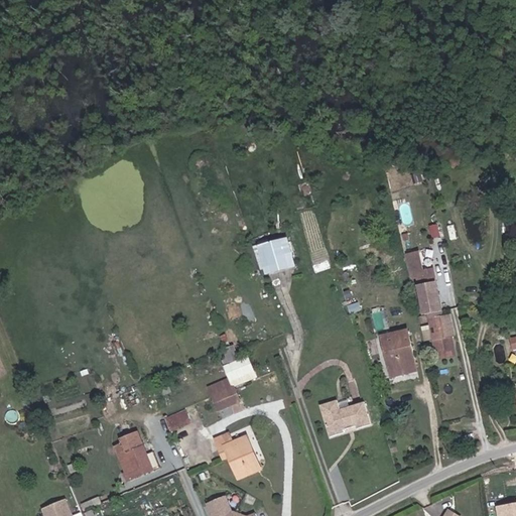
[(295,267),(287,238),(260,246),(268,275),(295,267)]
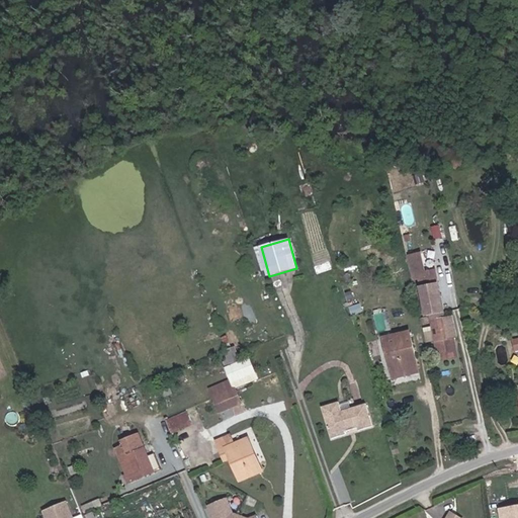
[(444,312),(435,270),(425,272),(421,253),(409,256),(414,280),(422,279),(429,315),(430,315),(444,312)]
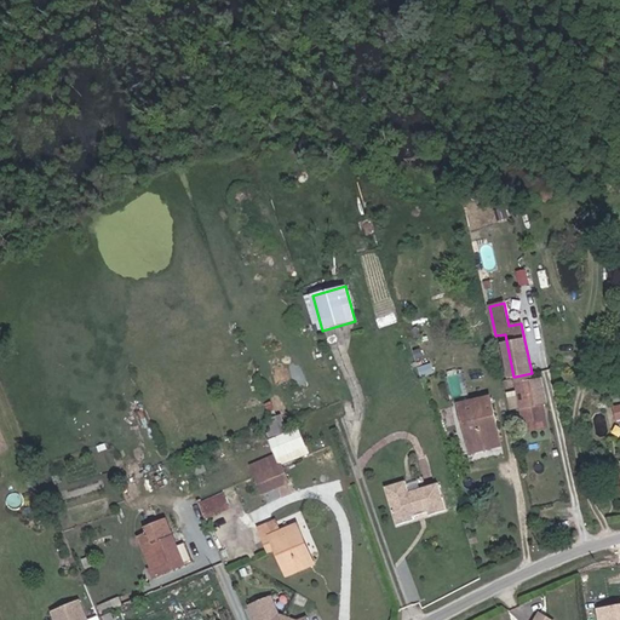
[(532,373),(515,377),(523,423),(546,418),(544,405),(547,403),(543,382),(533,383),(532,373)]
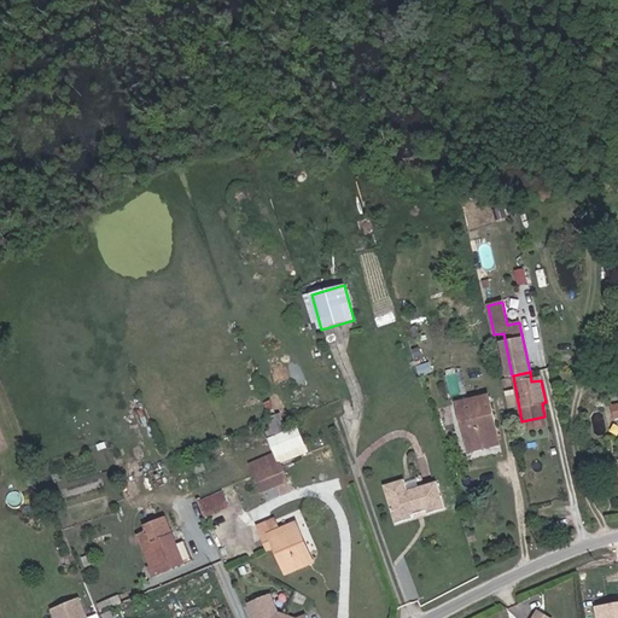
[(500,444),(489,395),(458,402),(470,452),(500,444)]
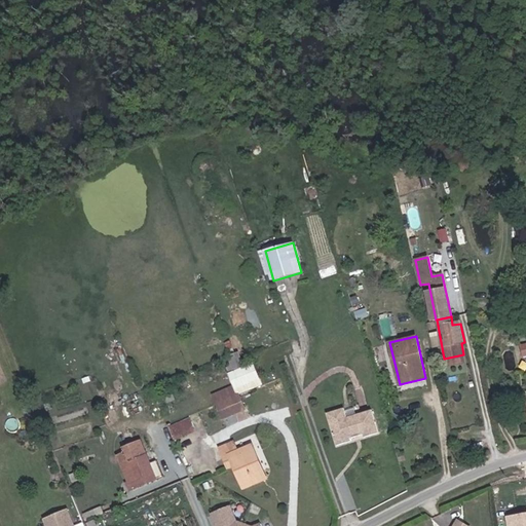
[(245,368),(238,352),(228,357),(234,372),(245,368)]
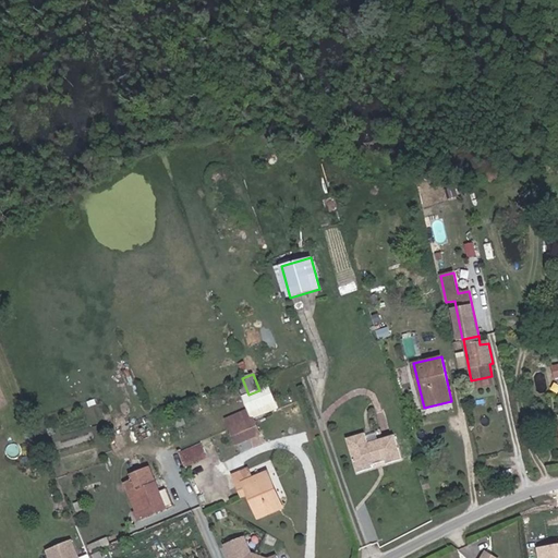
[(492,376),(471,380),(473,389),(494,385),(492,376)]
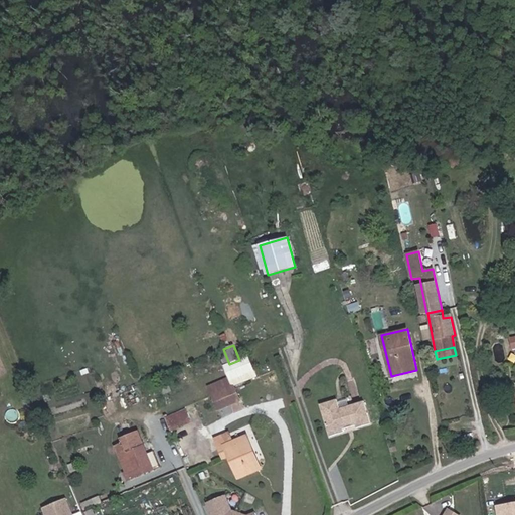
[(224,366),(230,378),(253,369),(248,356),(239,360),(229,364),(224,366)]
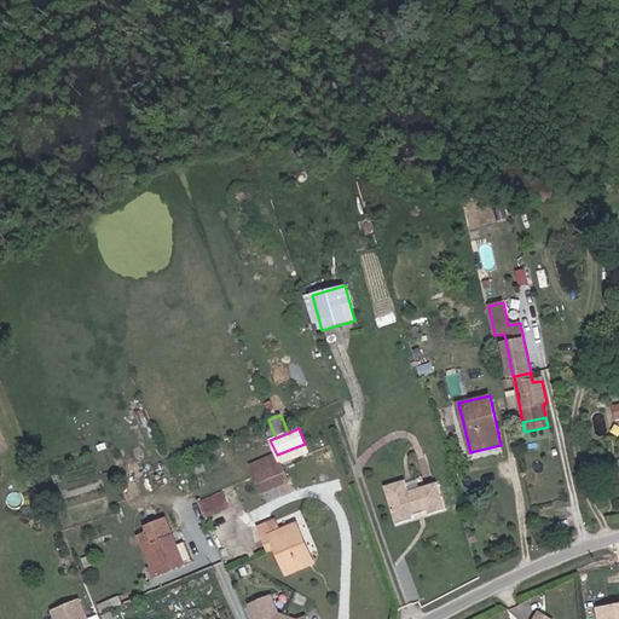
[(255,475),(281,466),(277,455),(252,466),(255,475)]
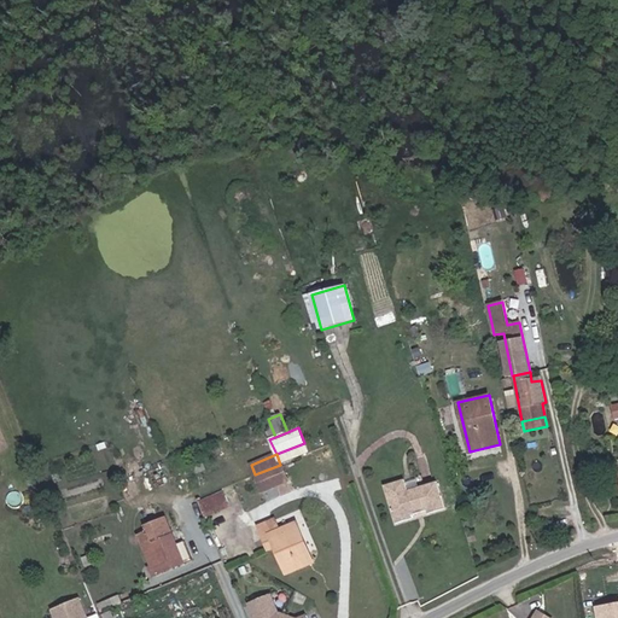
[(287,481),(280,465),(255,474),(262,491),(287,481)]
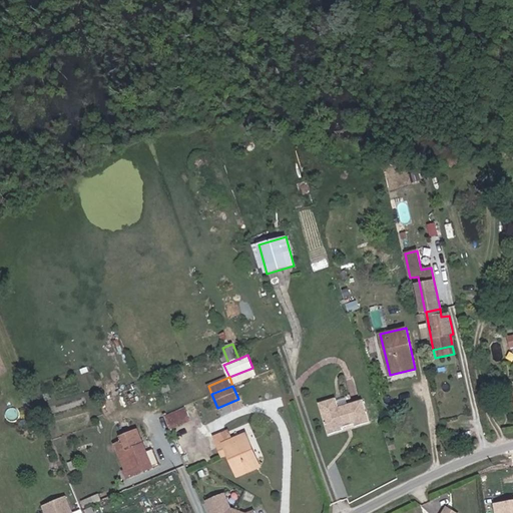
[(370,422),(363,400),(339,407),(336,398),(320,403),(329,434),(343,430),(342,427),(355,423),(356,426),(370,422)]
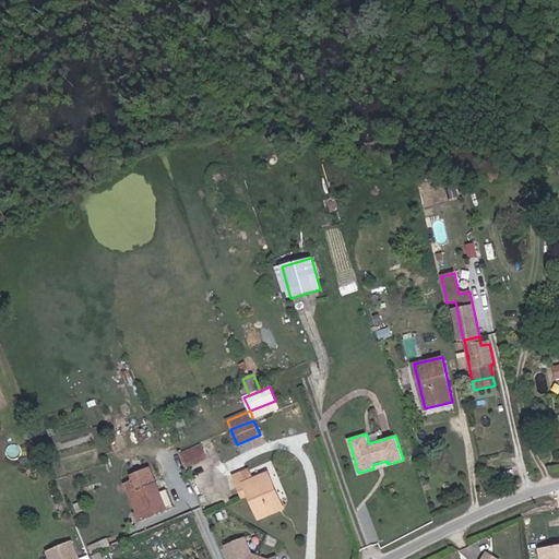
[(187,467),(206,459),(202,449),(183,458),(187,467)]
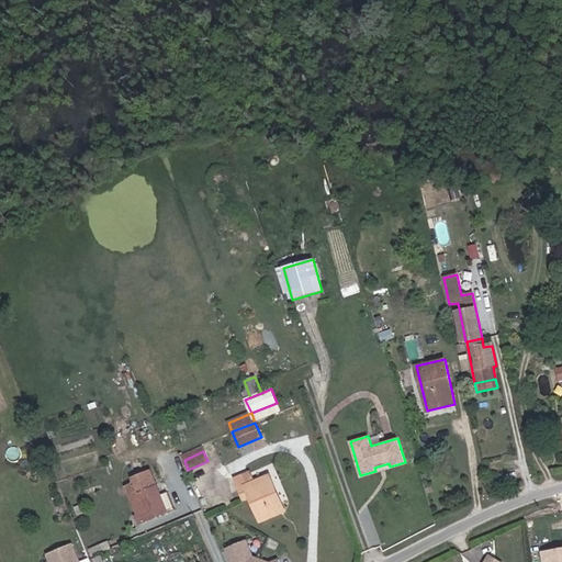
[(263,475),(276,471),(273,464),(260,469),(263,475)]
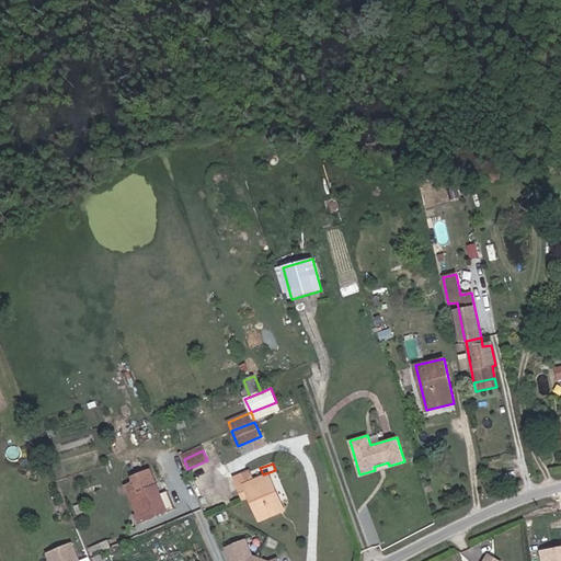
[(168,511),(150,470),(133,478),(135,482),(126,487),(140,522),(168,511)]
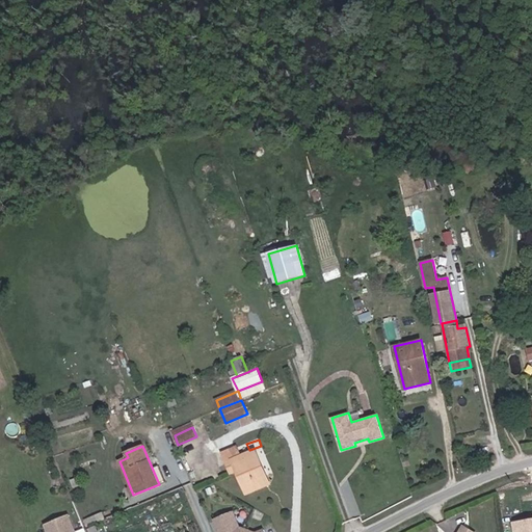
[(269,484),(255,451),(240,457),(236,448),(223,453),(228,462),(233,460),(237,470),(247,493),(269,484)]
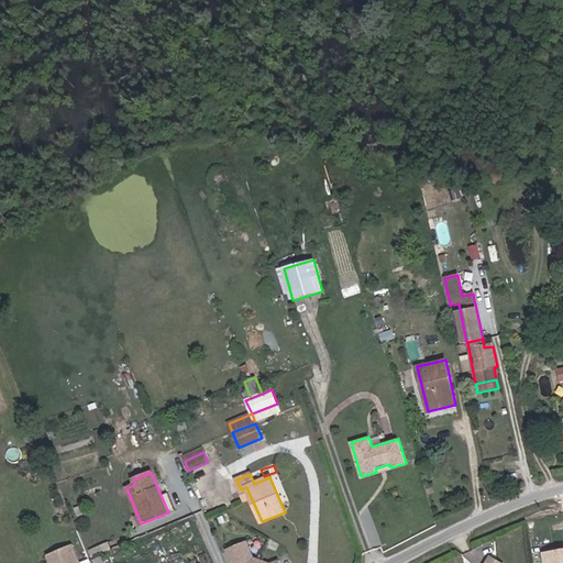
[(507,482),(505,475),(492,479),(496,494),(505,492),(503,483),(507,482)]
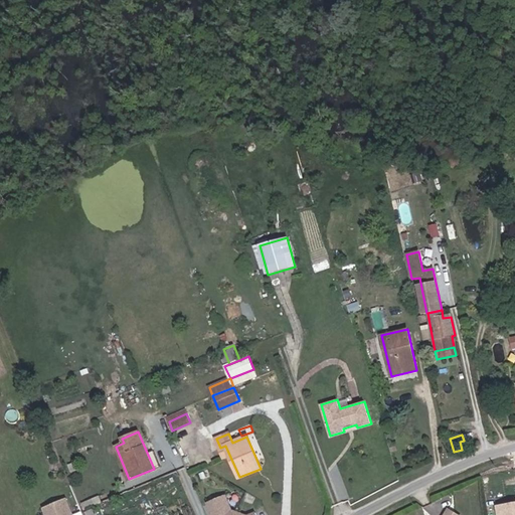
[(229,455),(225,446),(220,448),(224,458),(229,455)]
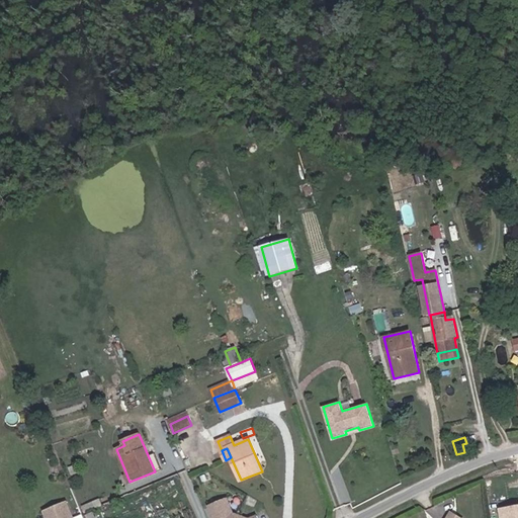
[(202,484),(211,480),(208,472),(199,477),(202,484)]
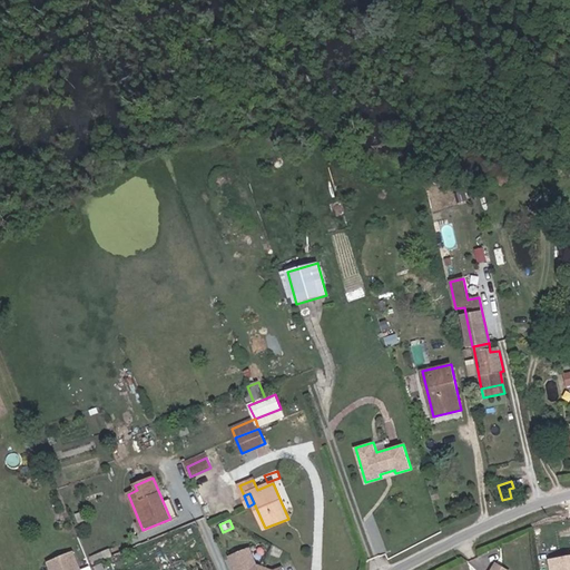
[(268,553),(278,559),(283,551),(274,546),(268,553)]
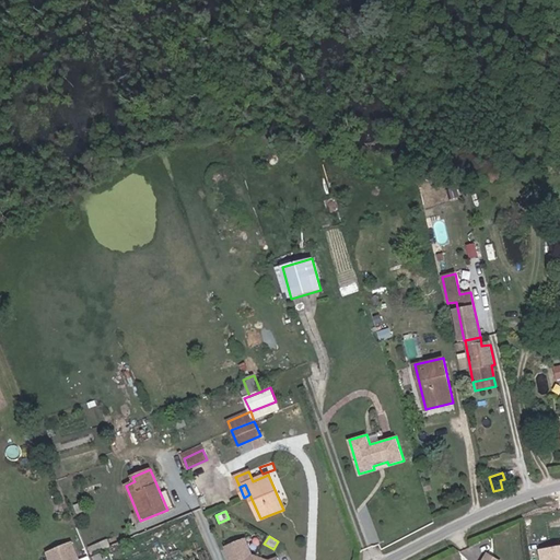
[(247,539),(228,547),(232,559),(279,559),(278,558),(273,559),(265,559),(254,556),(247,539)]
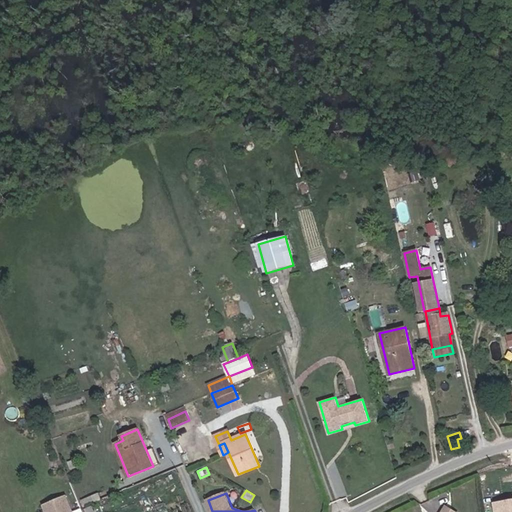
[(72,511),(67,497),(46,506),(47,511),(72,511)]
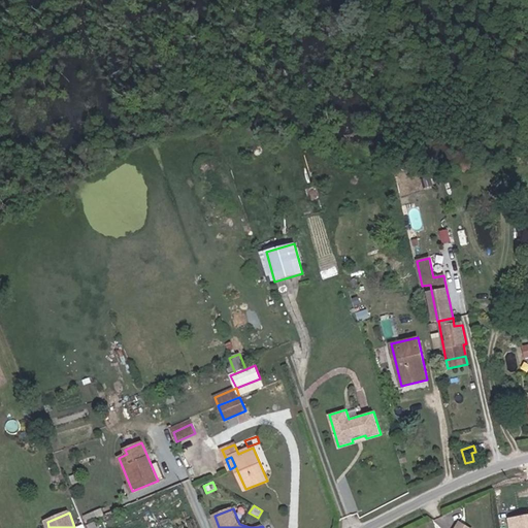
[(527,527),(527,514),(510,517),(513,527),(527,527)]
